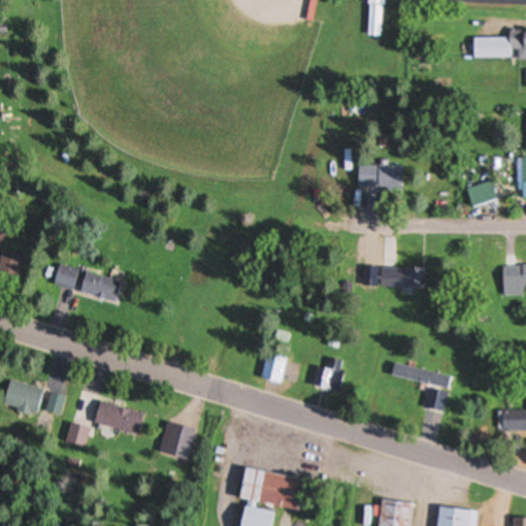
[(311,0),(307,17),(311,18),(317,0),(311,0)]
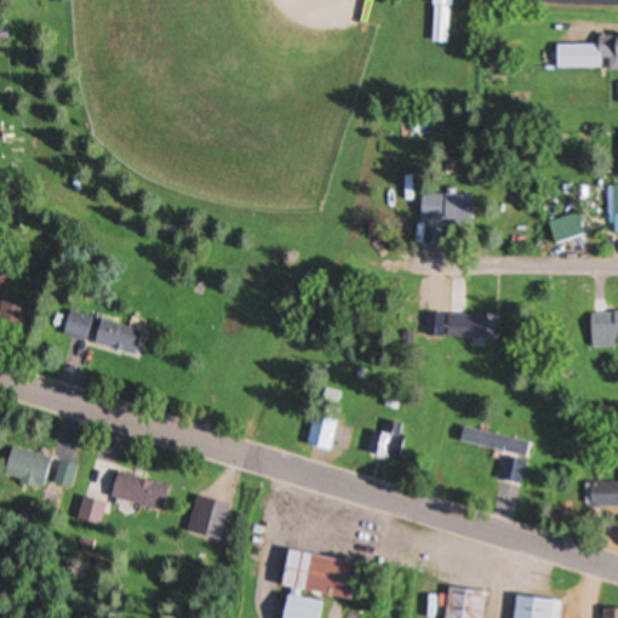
[(434,0),(431,41),(452,43),(453,0),(434,0)]
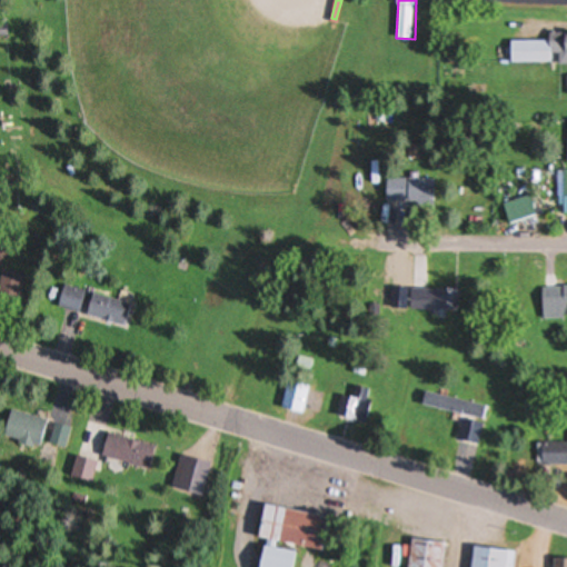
[(549,39),(510,39),(510,62),(566,61),(566,31),(549,31),(549,39)]
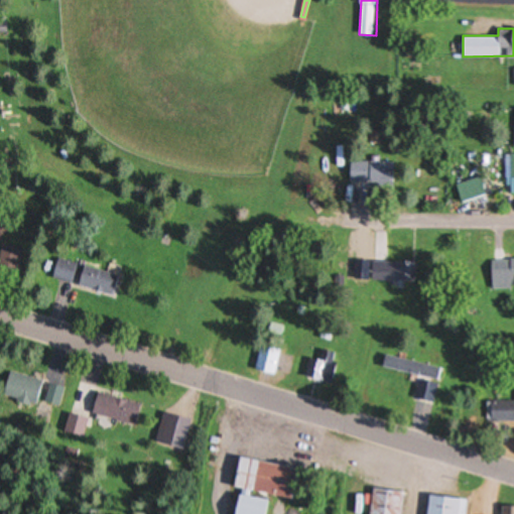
[(396,161),(350,162),(351,182),(397,182),(396,161)]
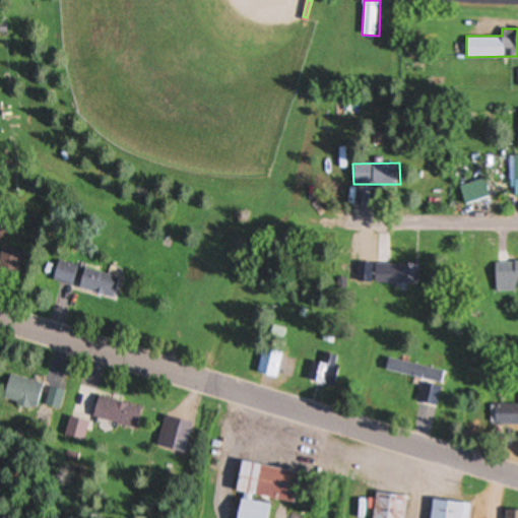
[(0,236),(11,229),(0,211),(0,236)]
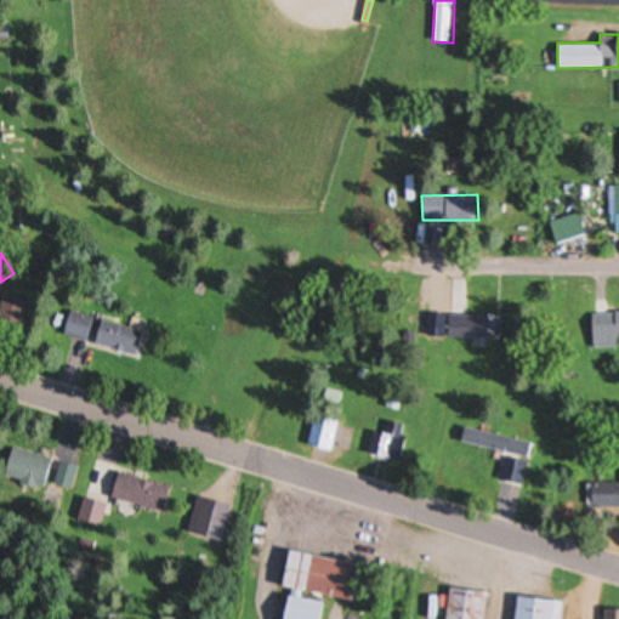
[(0,308),(0,322),(24,327),(29,297),(3,294),(0,308)]
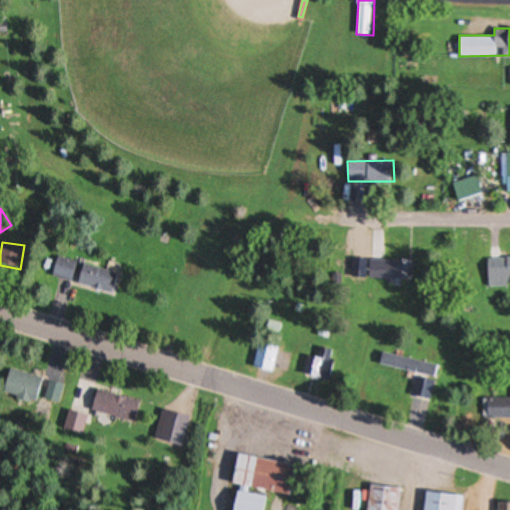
[(110,291),(115,272),(102,268),(104,260),(84,255),(83,261),(58,255),(53,276),(110,291)]
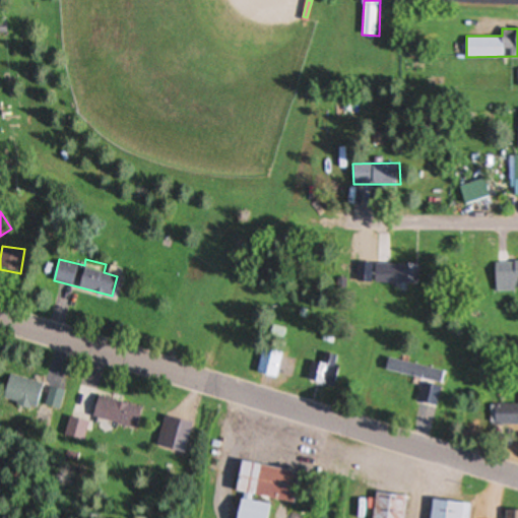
[(496,280),(517,280),(517,260),(496,261),(496,280)]
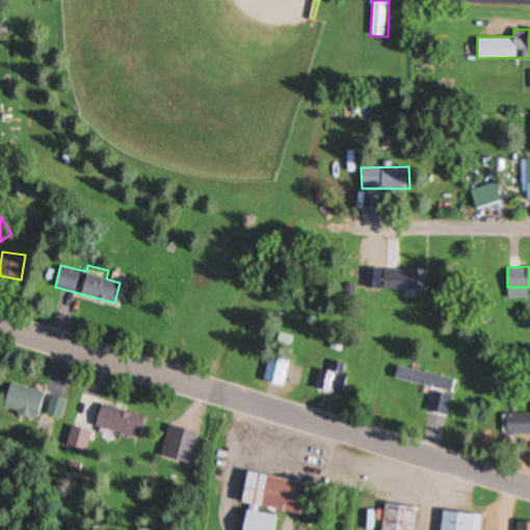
[(385,269),(385,290),(430,290),(430,269),(385,269)]
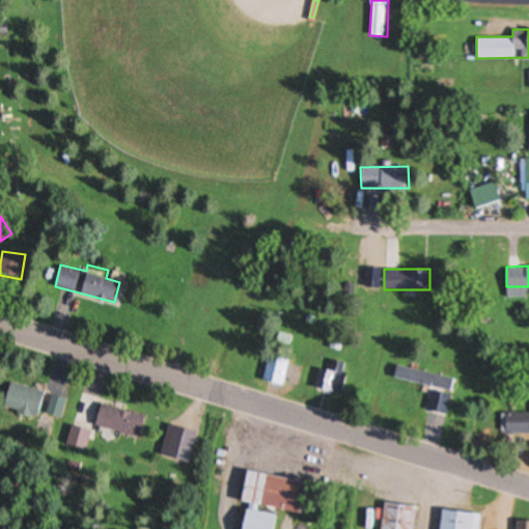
[(294,335),(280,332),(278,341),(291,344),(294,335)]
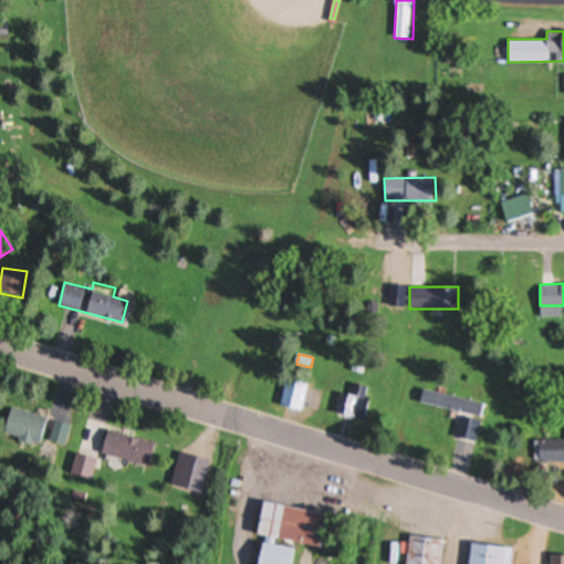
[(304,411),(311,384),(292,379),(284,407),(304,411)]
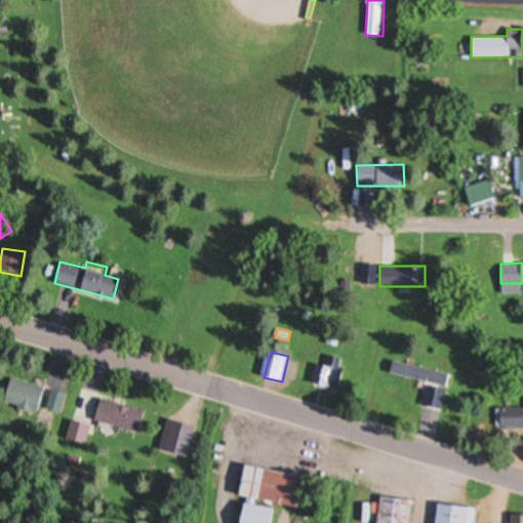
[(320,364),(317,386),(338,390),(344,358),(327,355),(326,365),(320,364)]
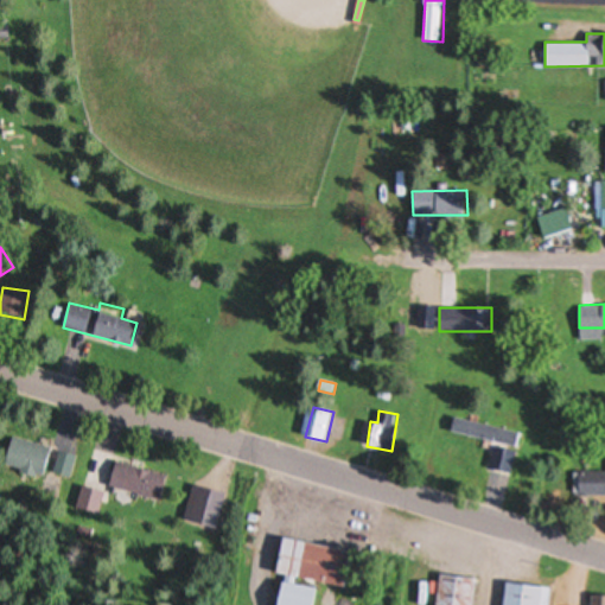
[(450,430),(502,441),(504,430),(452,418),(450,430)]
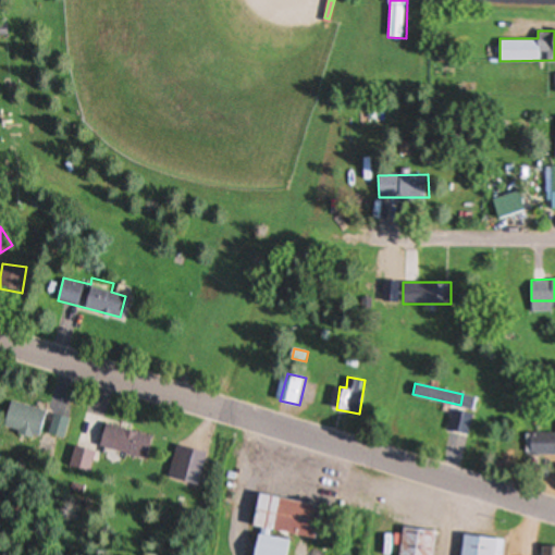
[(2,427),(37,438),(46,411),(12,399),(2,427)]
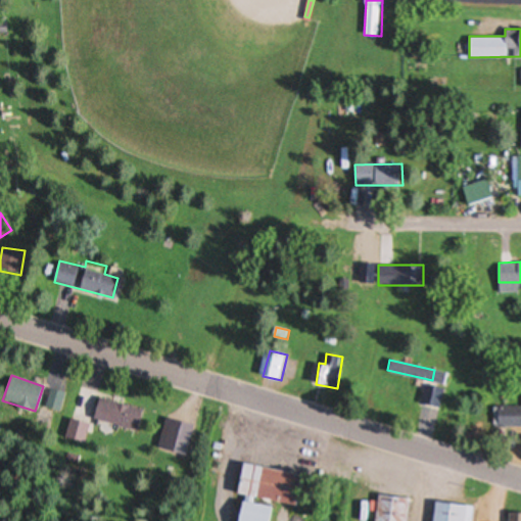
[(61,410),(65,391),(51,389),(48,407),(61,410)]
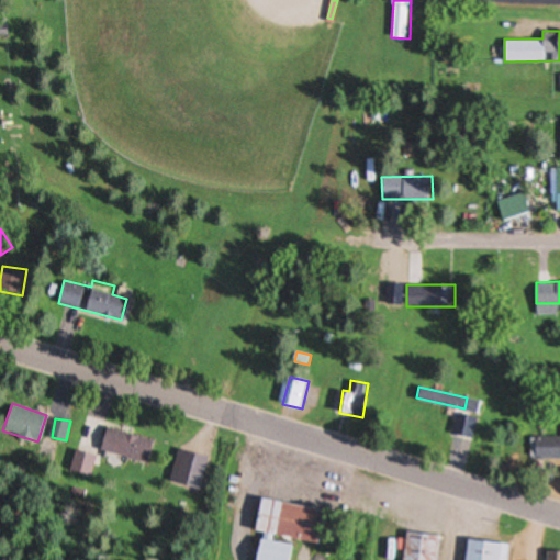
[(153,438),(107,427),(101,451),(147,461),(153,438)]
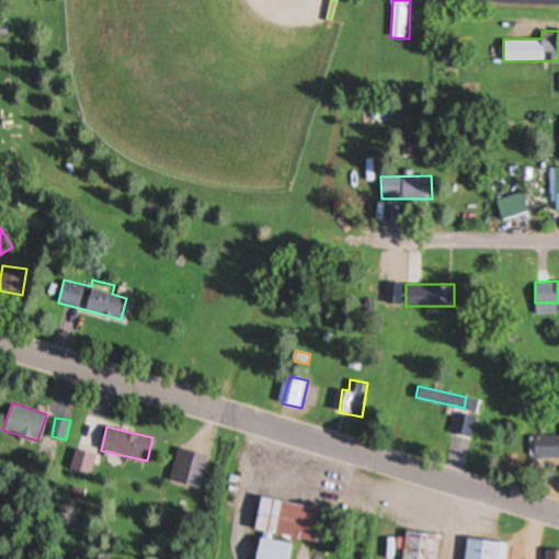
[(558,437),(532,437),(532,457),(558,457),(558,437)]
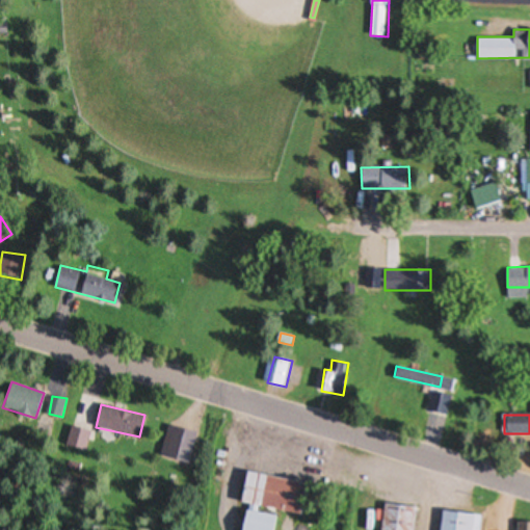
[(91,431),(73,426),(68,445),(86,450),(91,431)]
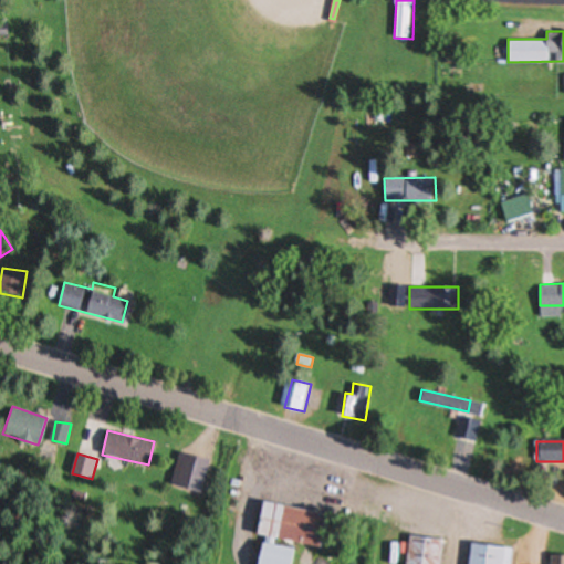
[(254,563),(293,563),(296,546),(322,551),(327,513),(260,502),(253,539),(259,540),(254,563)]
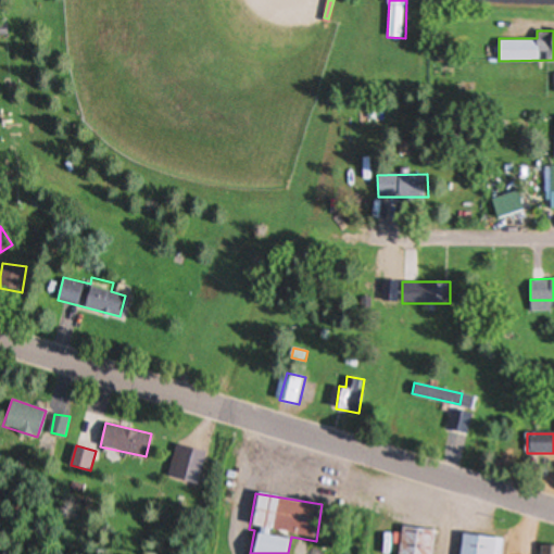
[(435,553),(438,529),(402,526),(398,553),(435,553)]
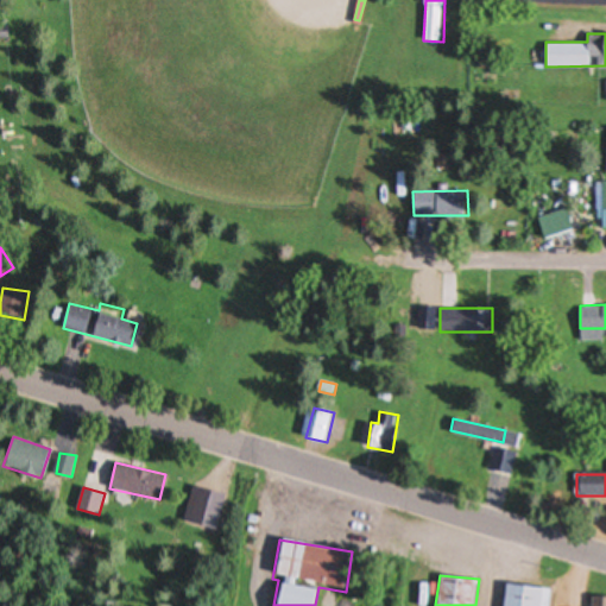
[(505,584),(503,605),(548,605),(551,588),(505,584)]
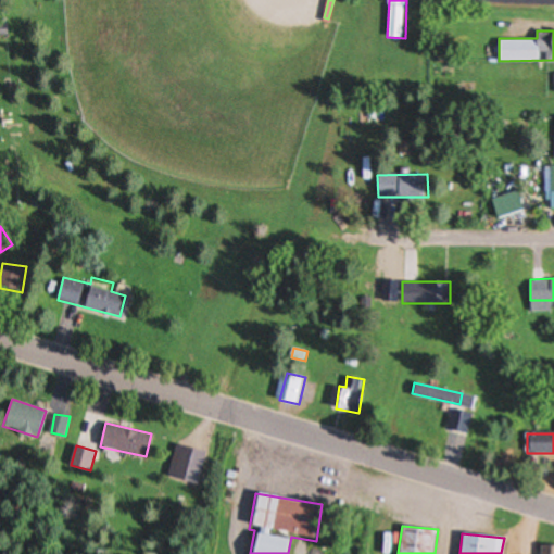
[(553,544),(541,545),(540,553),(553,553),(553,544)]
